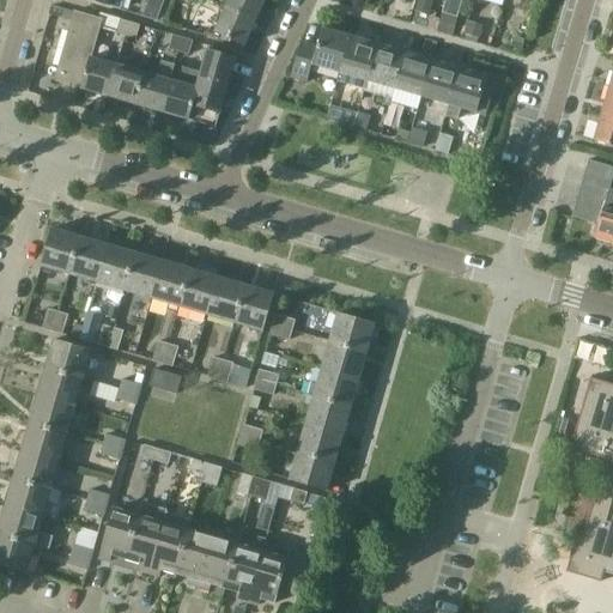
[(123,0),(86,0),(121,10),(123,0)]
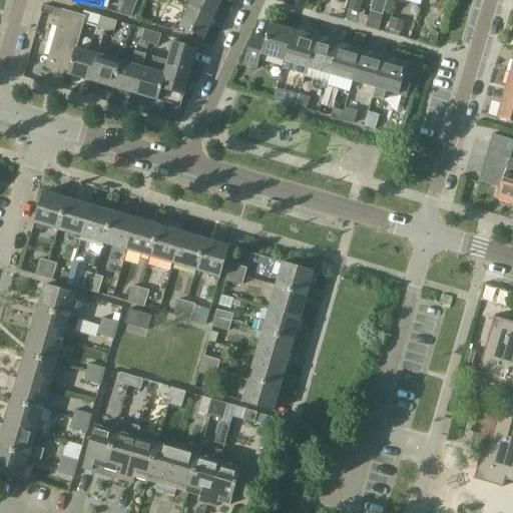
[(131,18),(137,0),(124,0),(119,14),(131,18)]
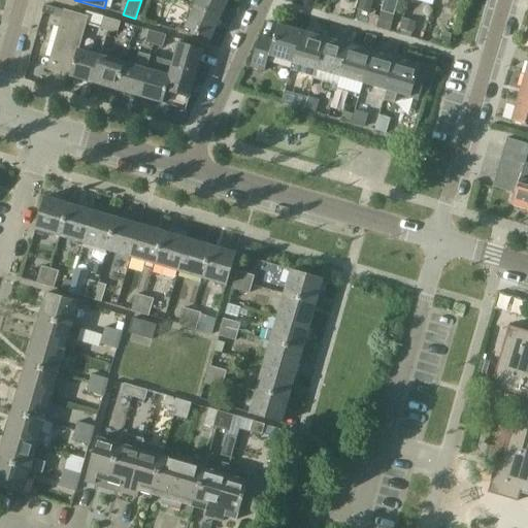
[(220,19),(228,0),(197,0),(195,7),(220,19)]
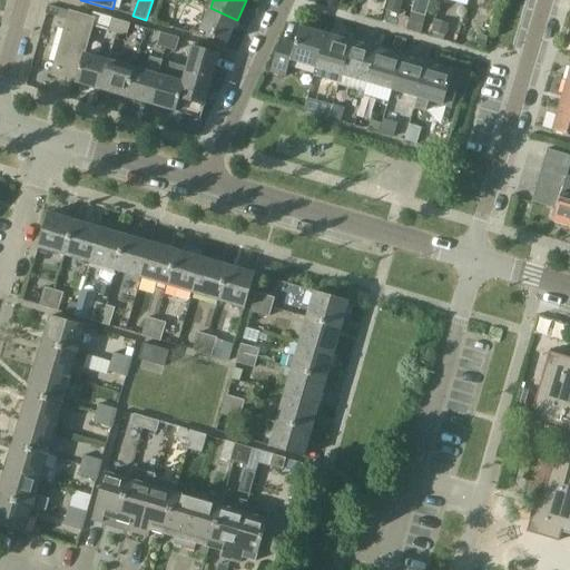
[(389,0),(385,10),(399,15),(402,0),(389,0)]
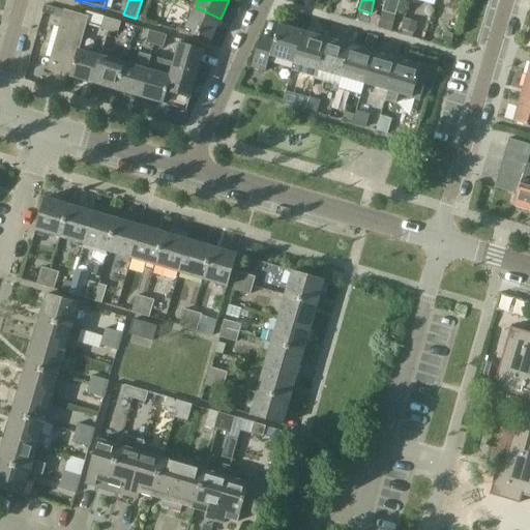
[(385,0),(383,11),(394,15),(399,0),(385,0)]
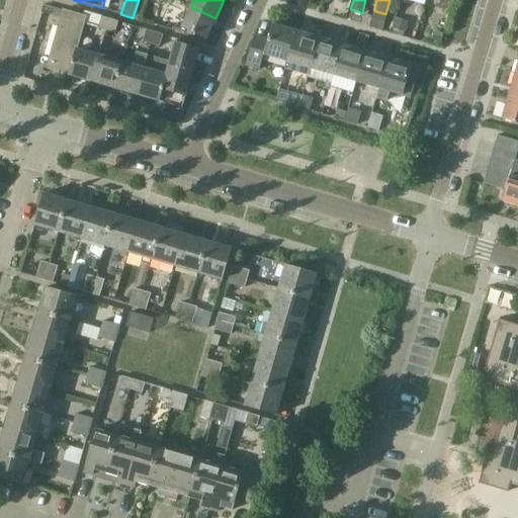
[(205,39),(216,18),(191,7),(181,28),(205,39)]
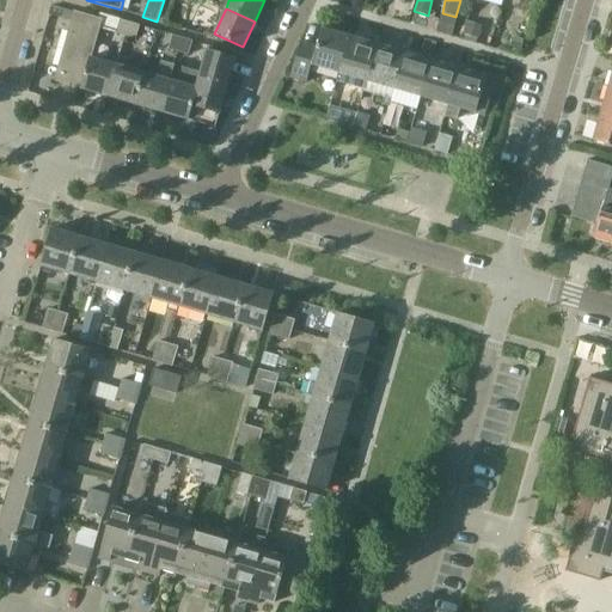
[(102,19),(74,12),(55,80),(81,89),(91,57),(102,19)]
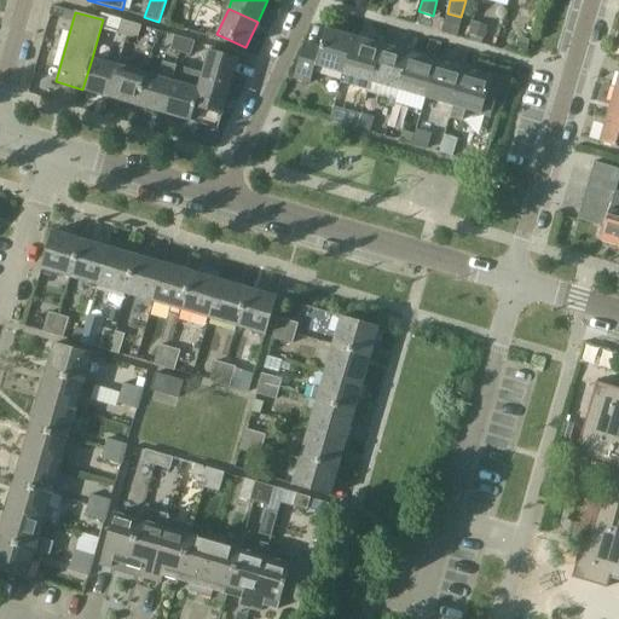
[(447,13),(441,32),(456,36),(461,17),(447,13)]
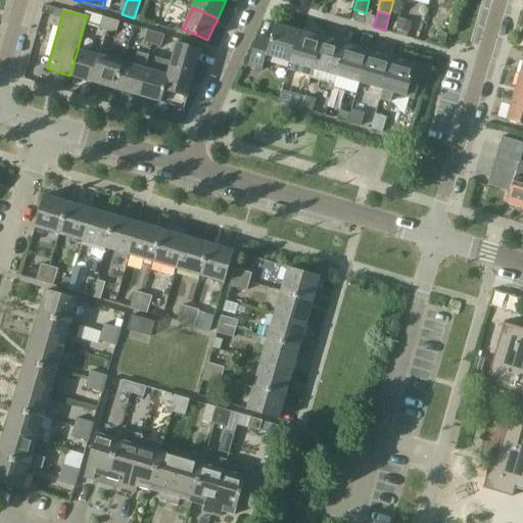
[(107,30),(110,19),(102,17),(99,28),(107,30)]
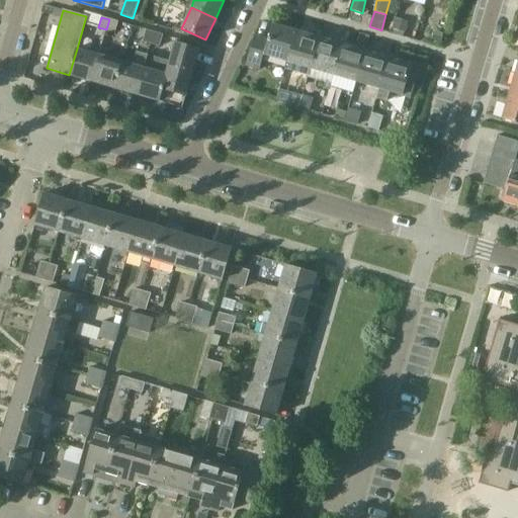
[(396,18),(393,29),(405,32),(408,21),(396,18)]
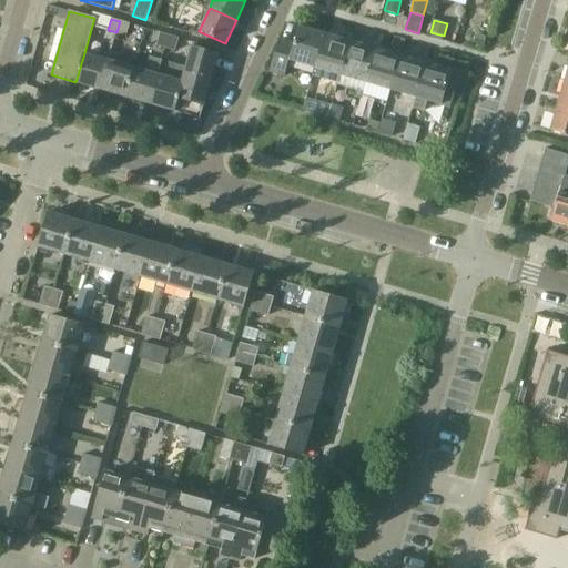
[(129,23),(120,21),(117,32),(125,36),(129,23)]
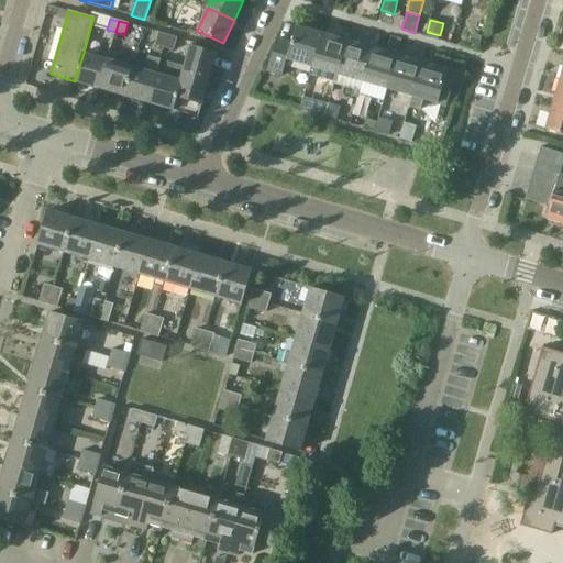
[(312,67),(322,34),(297,28),(293,44),(276,40),(267,72),(283,76),(287,61),(312,67)]
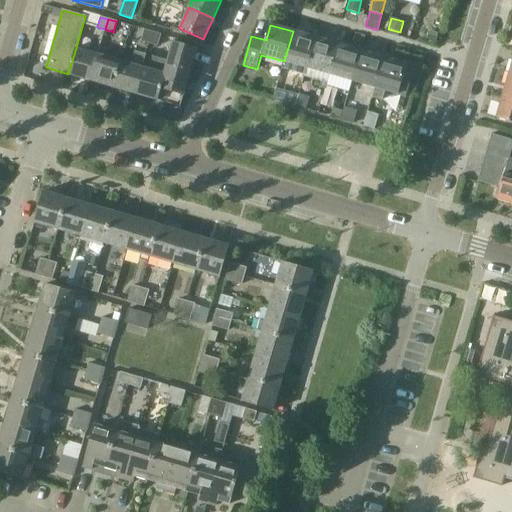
[(149,42),(152,32),(144,30),(141,40),(149,42)]
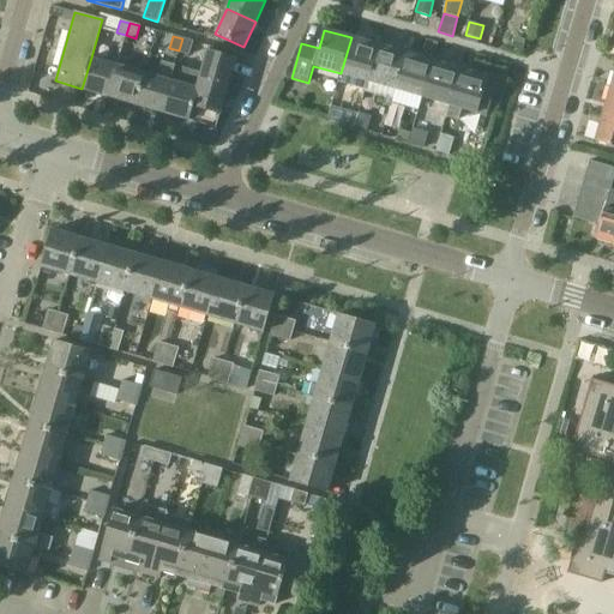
[(368,82),(379,46),(351,37),(341,73),(342,73),(339,83),(365,90),(367,80),(368,82)]
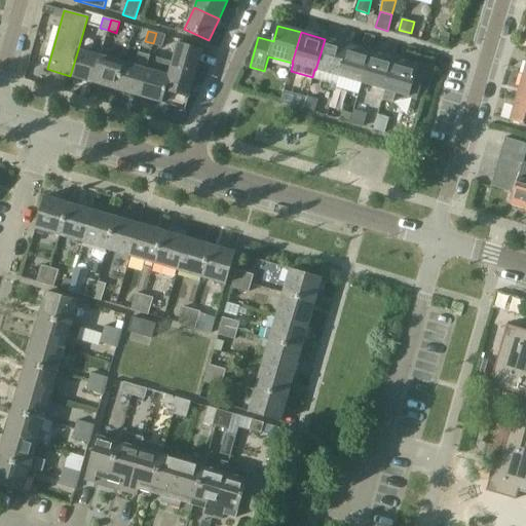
[(164,35),(156,33),(153,43),(161,46),(164,35)]
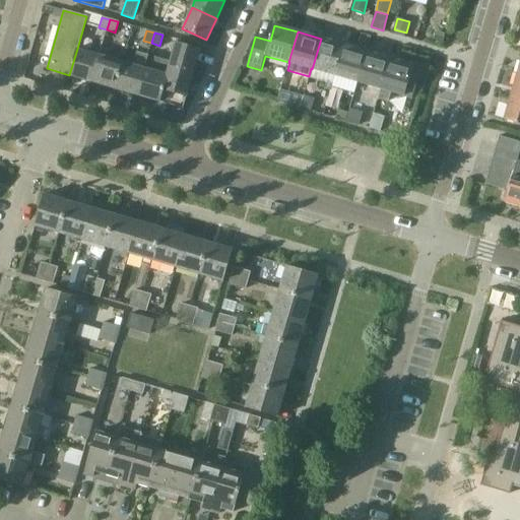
[(335,75),(343,46),(321,39),(312,69),(335,75)]
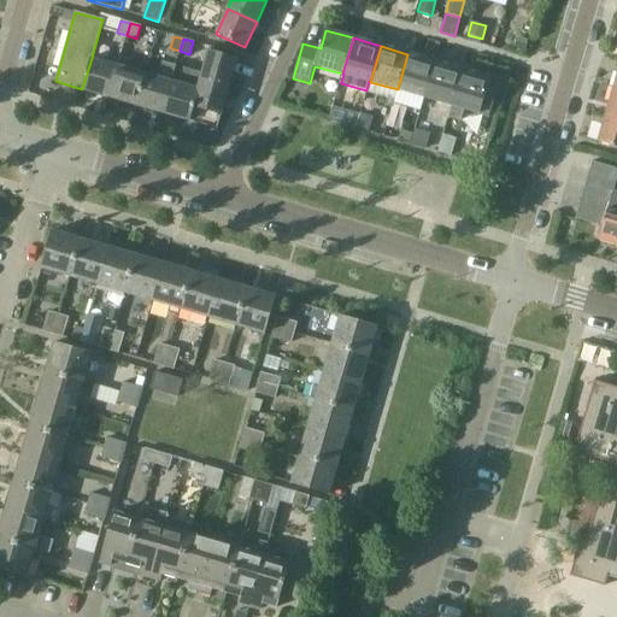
[(209,52),(201,75),(175,68),(171,81),(162,112),(217,128),(236,59),(209,52)]
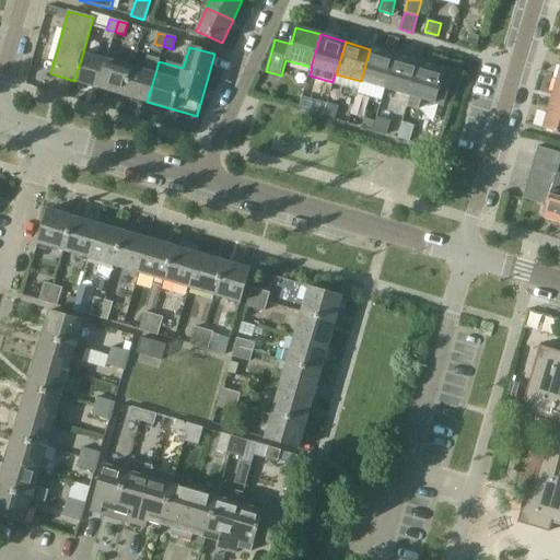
[(385,89),(395,56),(370,49),(361,81),(385,89)]
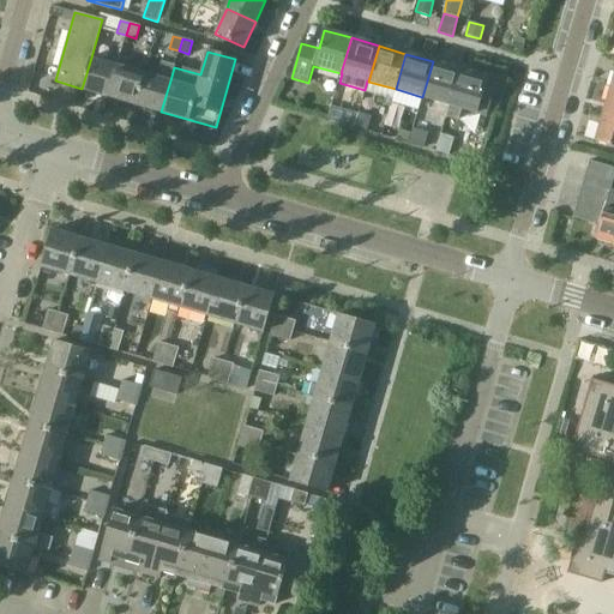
[(108,96),(118,66),(91,58),(82,89),(108,96)]
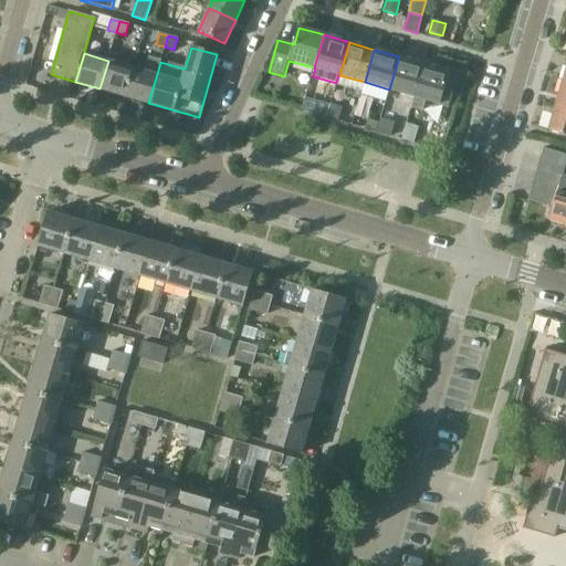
[(415,97),(425,64),(399,56),(389,90),(415,97)]
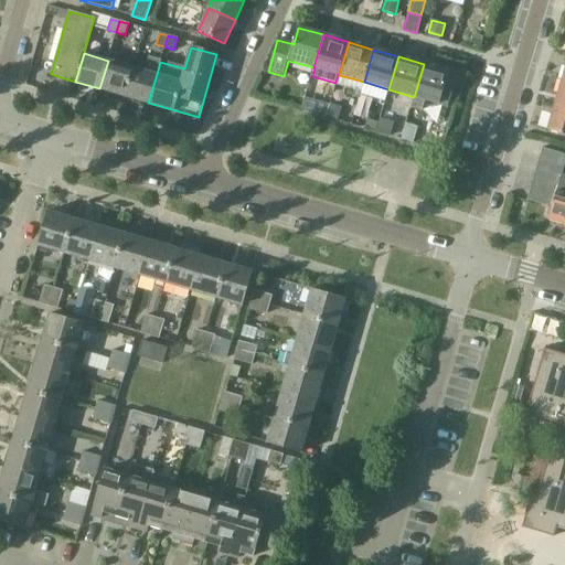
[(148,103),(157,74),(160,62),(148,59),(145,71),(132,67),(124,96),(148,103)]
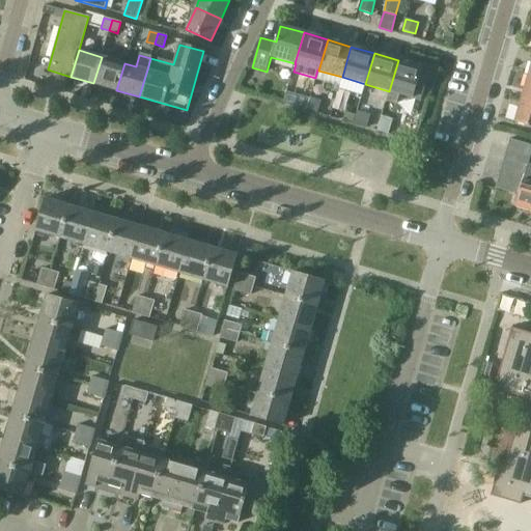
[(116,90),(124,63),(102,57),(93,83),(116,90)]
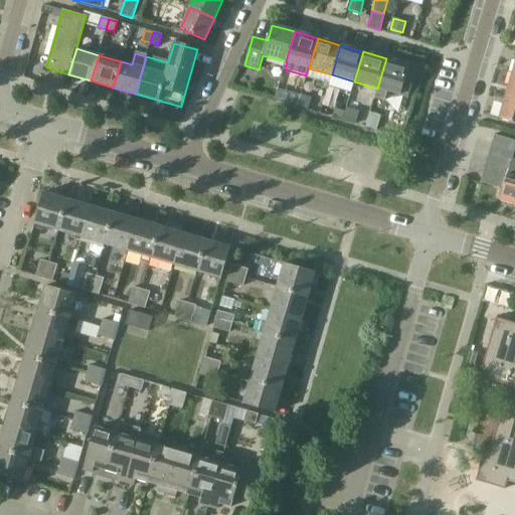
[(408,65),(386,58),(377,89),(400,95),(408,65)]
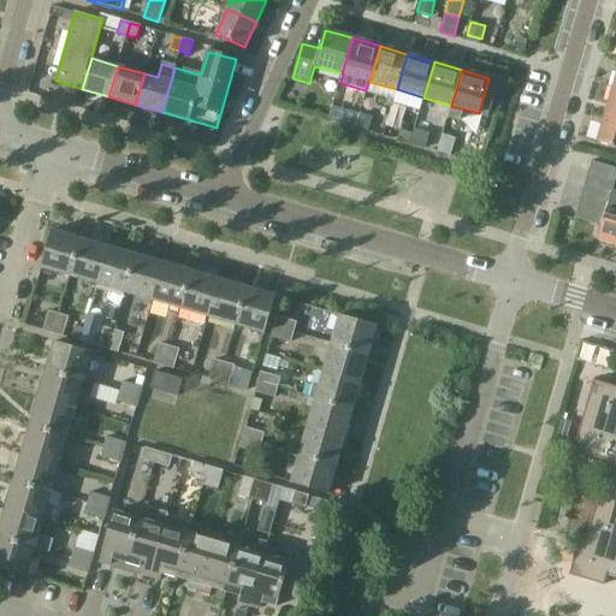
[(615,89),(612,88),(604,116),(615,118),(615,89)]
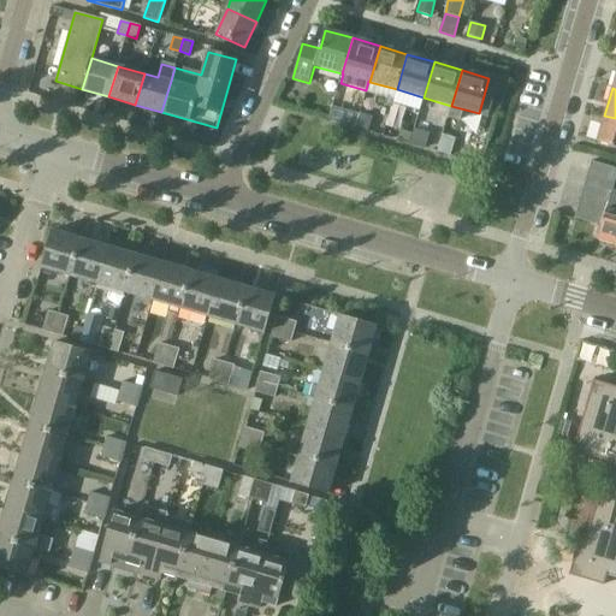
[(332,106),(329,119),(355,128),(360,113),(332,106)]
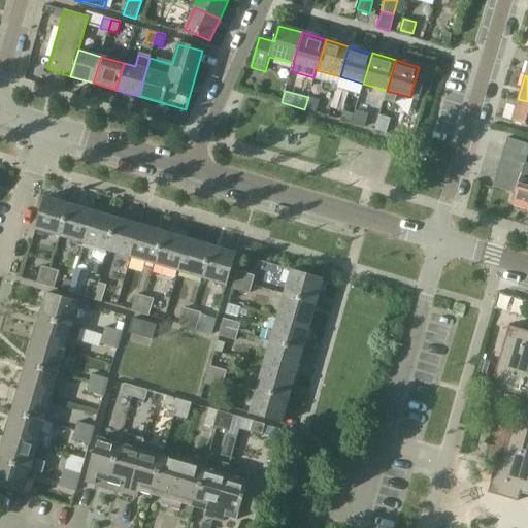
[(304,109),(315,112),(318,100),(308,97),(304,109)]
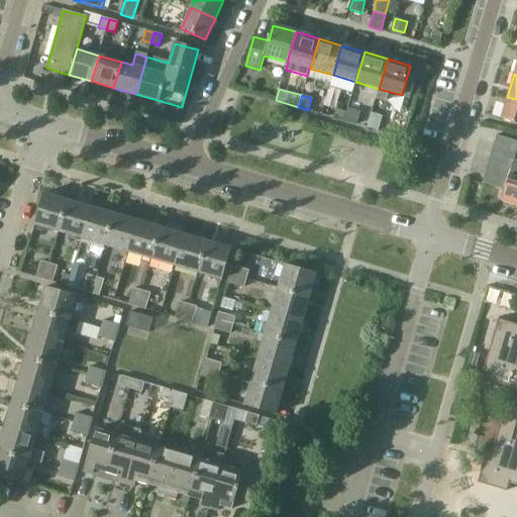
[(516,123),(516,99),(507,97),(501,119),(516,123)]
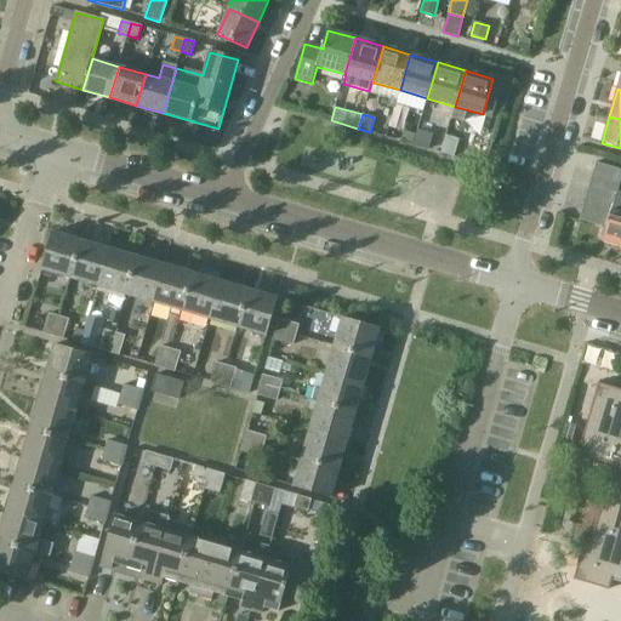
[(417,130),(412,144),(427,149),(432,134),(417,130)]
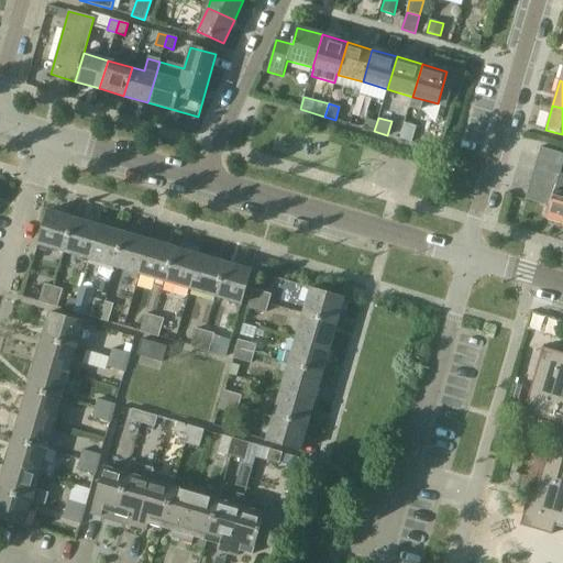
[(404,122),(399,139),(411,142),(416,125),(404,122)]
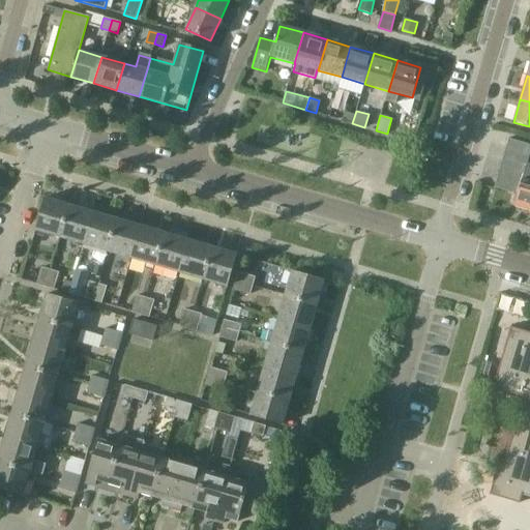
[(529,153),(529,145),(509,140),(505,151),(529,158),(529,153)]
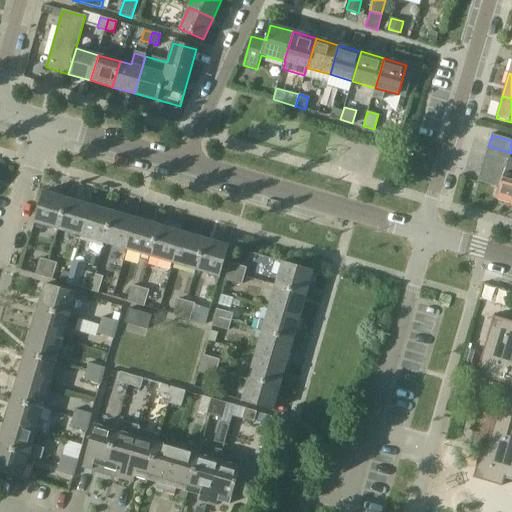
[(511,153),(488,146),(485,158),(508,164),(511,153)]
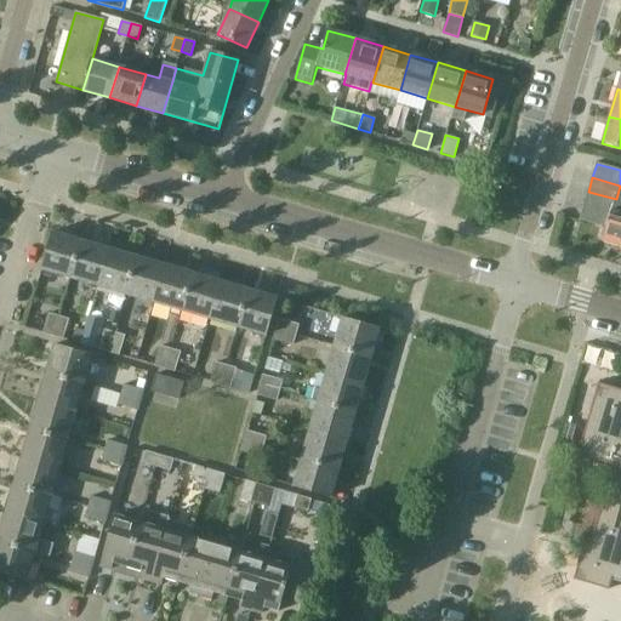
[(616,199),(588,192),(585,206),(610,214),(611,210),(613,211),(616,199)]
